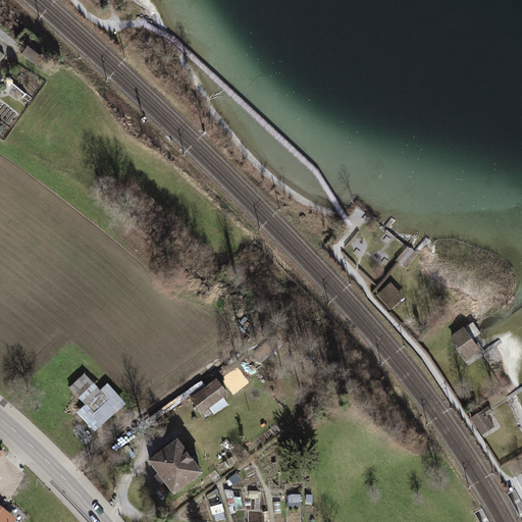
[(405,298),(392,284),(377,297),(390,311),(405,298)]
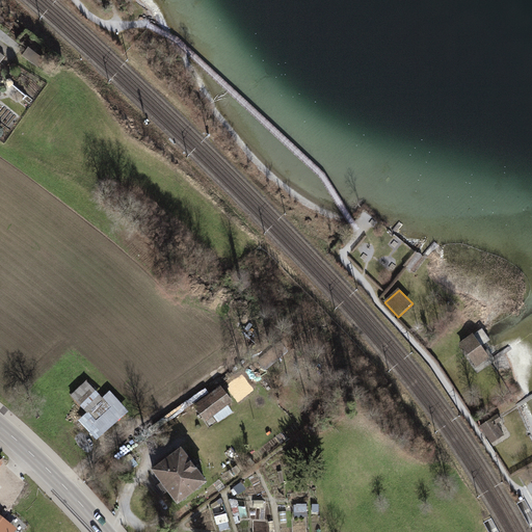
[(482,329),(461,344),(476,365),(487,356),(480,347),(489,341),(482,329)]
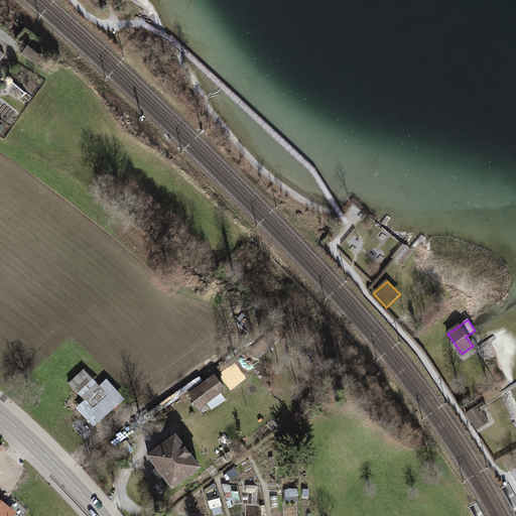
[(85,400),(77,407),(94,427),(125,399),(107,379),(100,385),(85,368),(69,383),(85,400)]
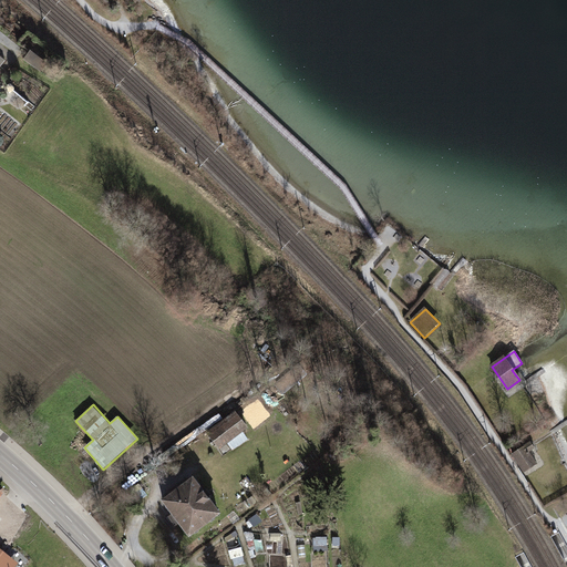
[(207,432),(219,450),(230,443),(235,449),(249,439),(244,432),(249,429),(236,411),(207,432)]
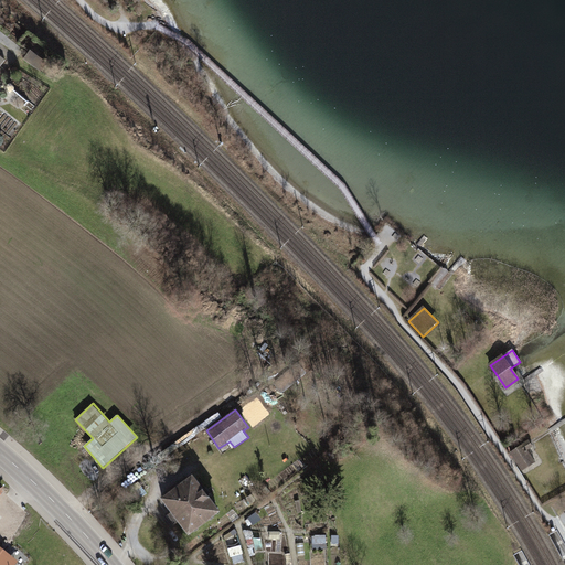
[(510,452),(522,471),(534,464),(526,450),(532,447),(529,440),(510,452)]
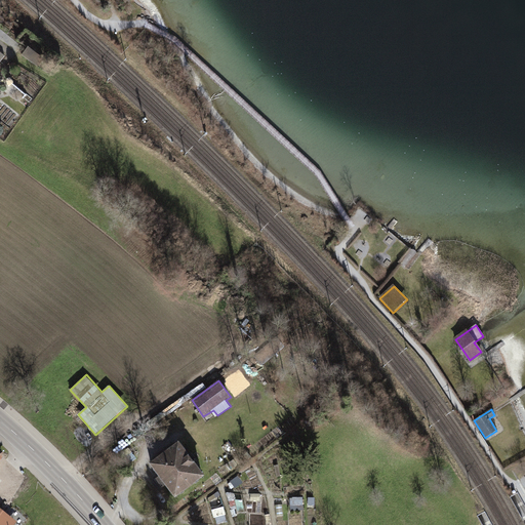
[(211,479),(184,441),(153,463),(179,500),(211,479)]
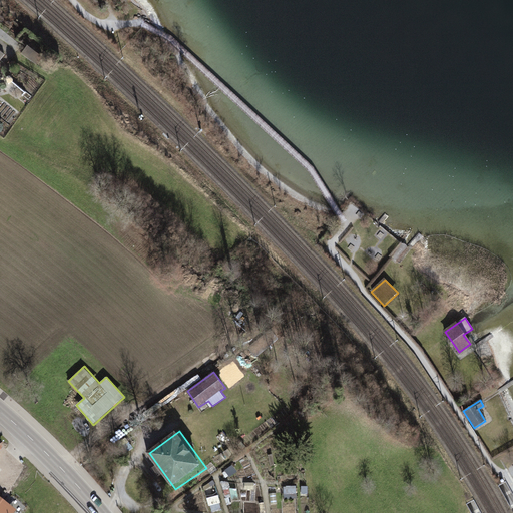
[(0,512),(12,512),(16,509),(0,496),(0,512)]
